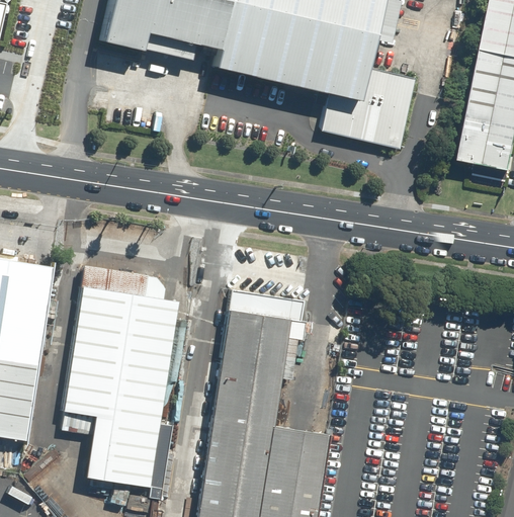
[(0,0),(0,50),(9,9),(0,4),(0,0)]
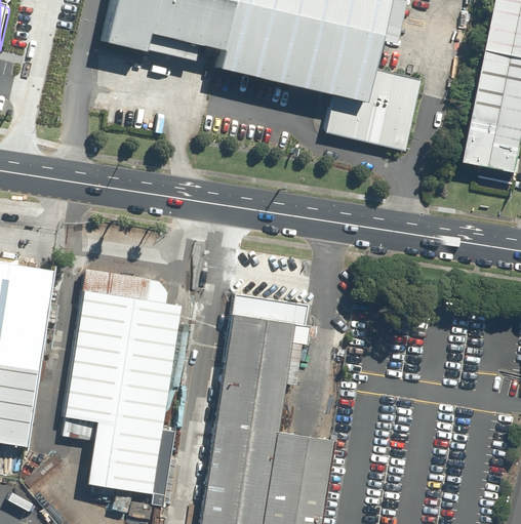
[(391,0),(117,0),(108,45),(147,53),(152,34),(225,50),(221,70),(334,95),(326,132),(406,150),(422,79),(375,69),(391,0)]
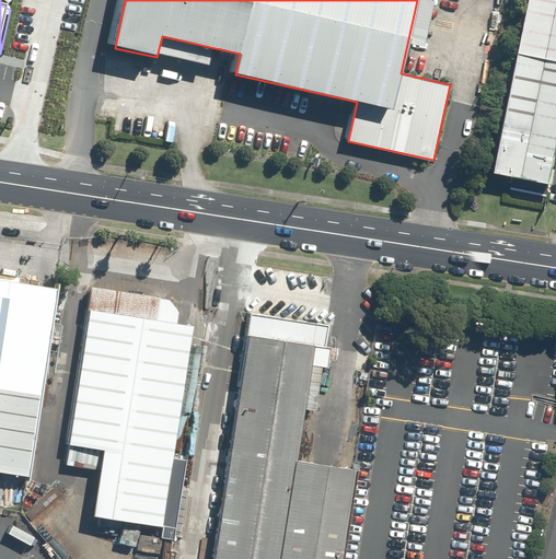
[(555,0),(536,0),(504,175),(555,185),(555,0)]
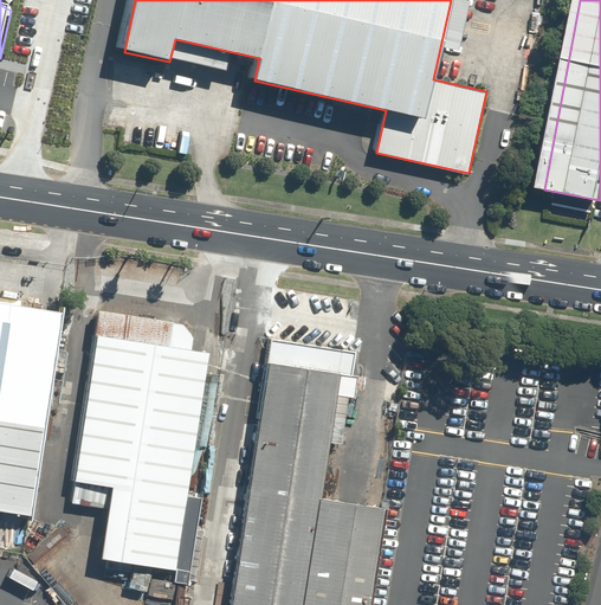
[(0,509),(31,515),(63,309),(0,300),(0,509)]
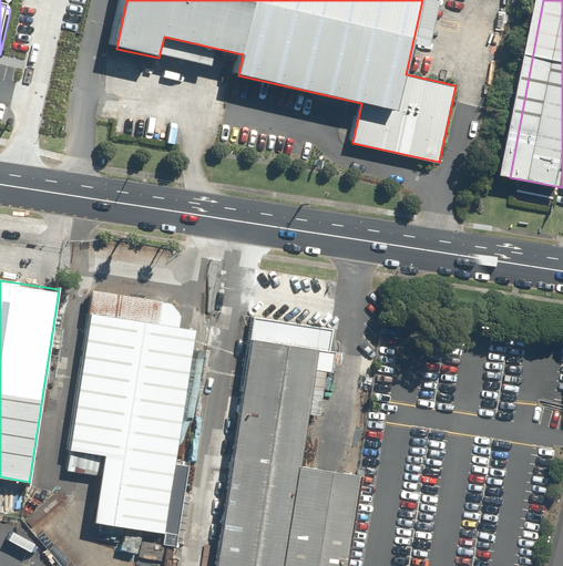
[(183,304),(96,291),(72,449),(105,453),(94,523),(165,533),(195,330),(178,328),(183,304)]
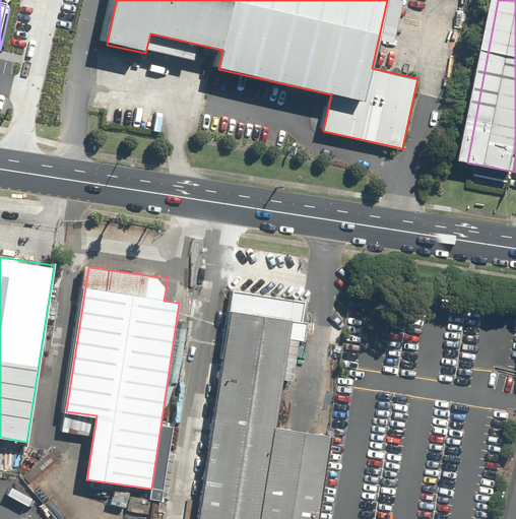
[(257,518),(291,321),(232,312),(199,518),(257,518)]
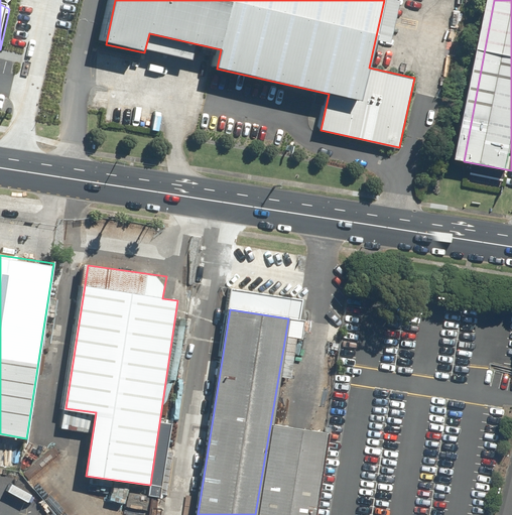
[(317,514),(331,433),(273,426),(259,514),(317,514)]
